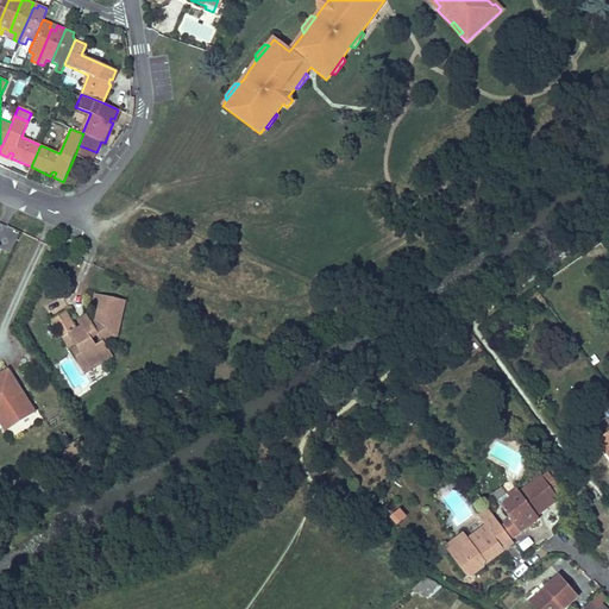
[(96,152),(79,145),(76,152),(93,161),(96,152)]
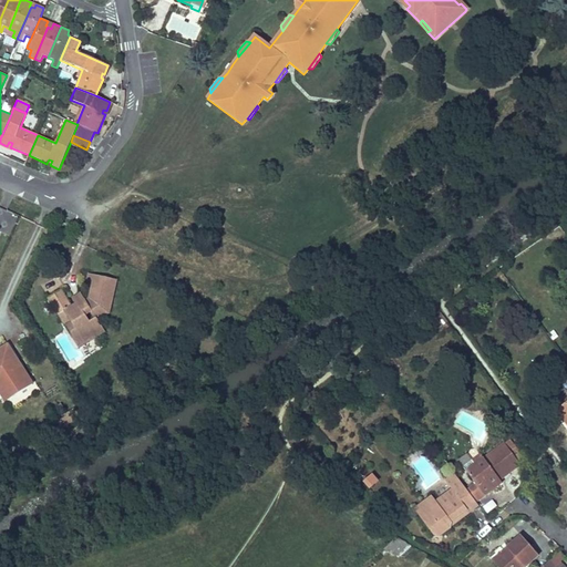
[(76,303),(72,307),(61,290),(49,298),(63,319),(69,316),(84,339),(103,328),(99,319),(109,312),(116,279),(106,278),(106,280),(104,280),(104,277),(95,275),(93,286),(90,298),(85,300),(79,305),(78,303),(76,303)]
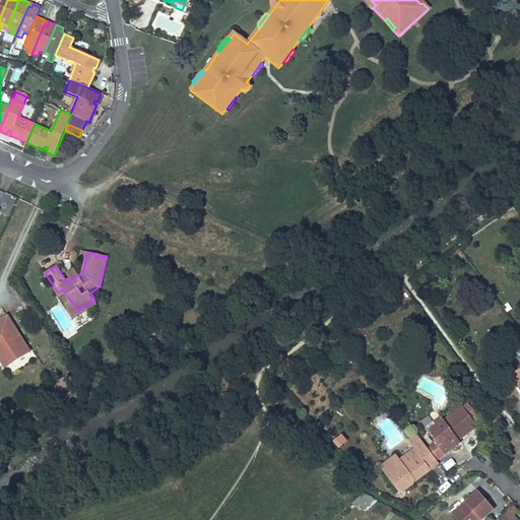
[(67,273),(70,278),(71,278),(72,279),(78,275),(75,269),(67,273)]
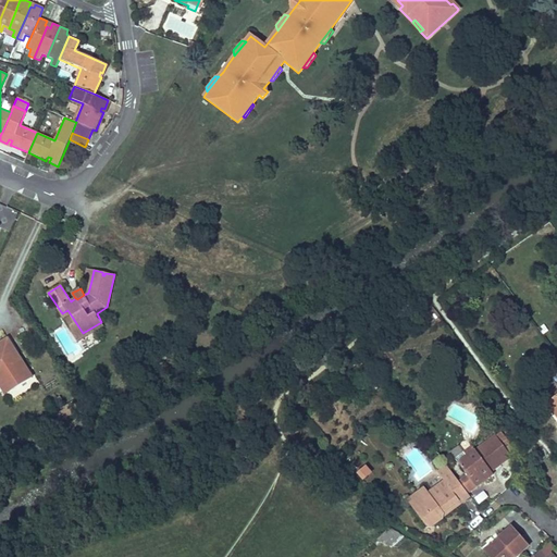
[(67,310),(62,313),(78,341),(103,324),(101,322),(83,333),(67,310)]
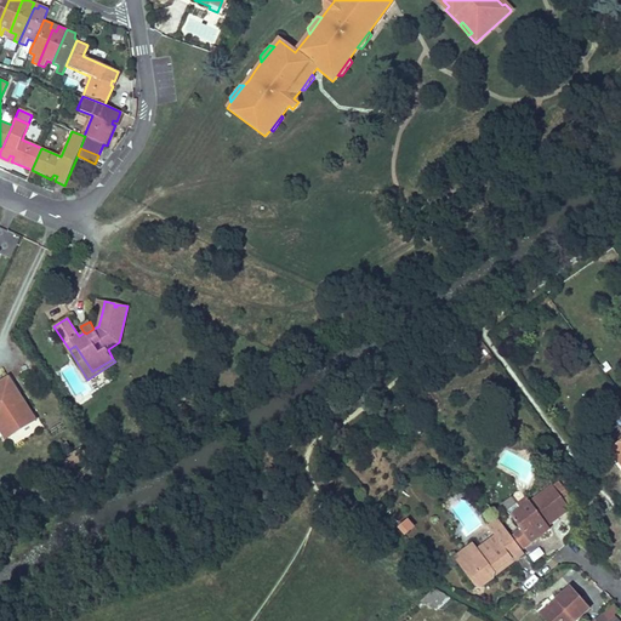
[(0,419),(1,420),(11,436),(35,421),(7,379),(0,382),(0,419)]
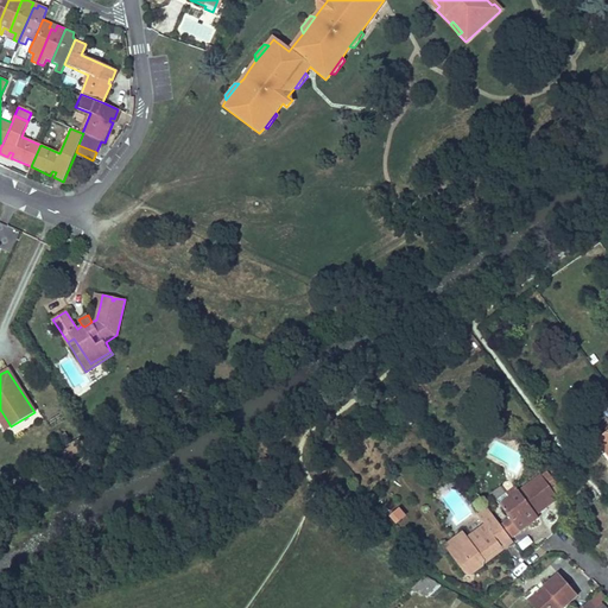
[(0,420),(6,430),(11,426),(1,411),(0,410),(0,420)]
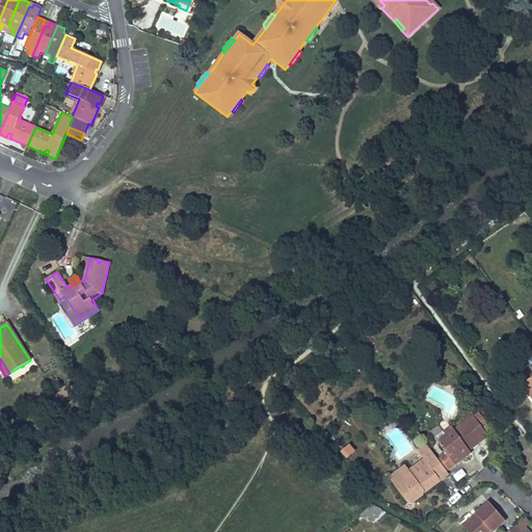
[(83,375),(74,380),(80,390),(89,384),(83,375)]
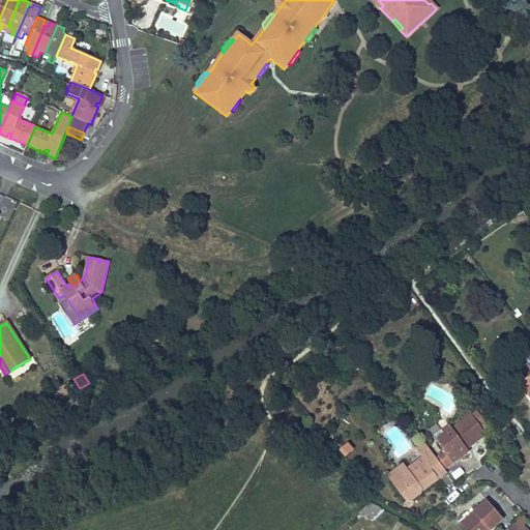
[(74,379),(68,382),(75,392),(80,388),(74,379)]
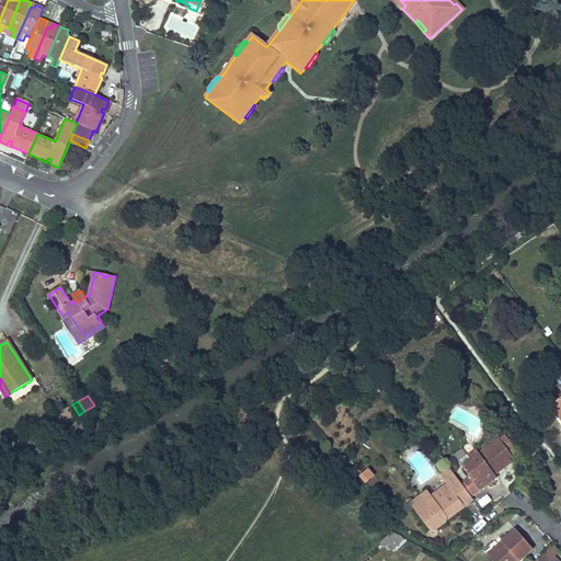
[(560,413),(553,403),(548,408),(560,424),(560,413)]
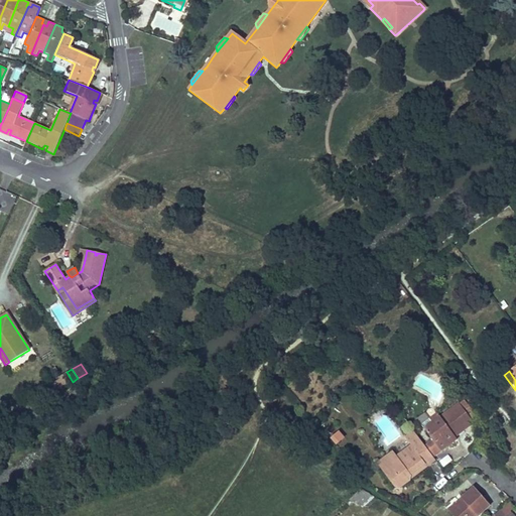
[(73,382),(67,372),(59,377),(60,379),(52,384),(57,391),(73,382)]
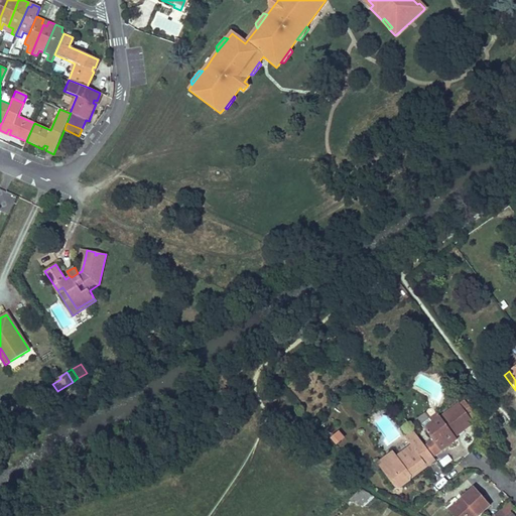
[(466,399),(459,404),(471,421),(478,415),(466,399)]
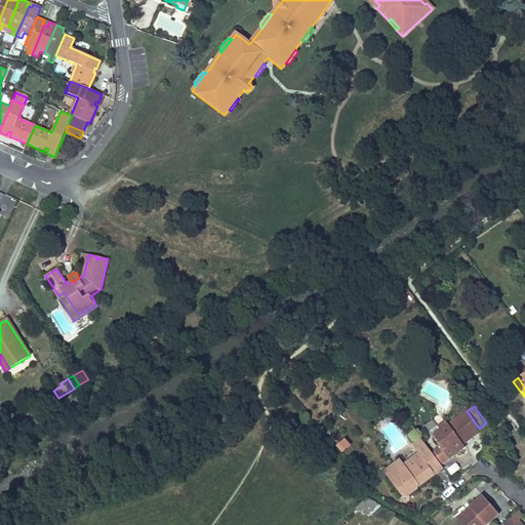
[(448,426),(432,438),(440,448),(432,454),(440,466),(465,446),(463,445),(461,442),(470,435),(473,438),(481,431),(479,429),(467,411),(448,426)]
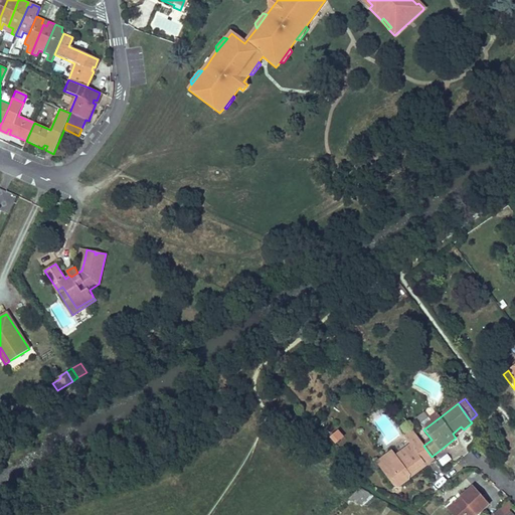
[(420,425),(423,430),(440,417),(437,413),(420,425)]
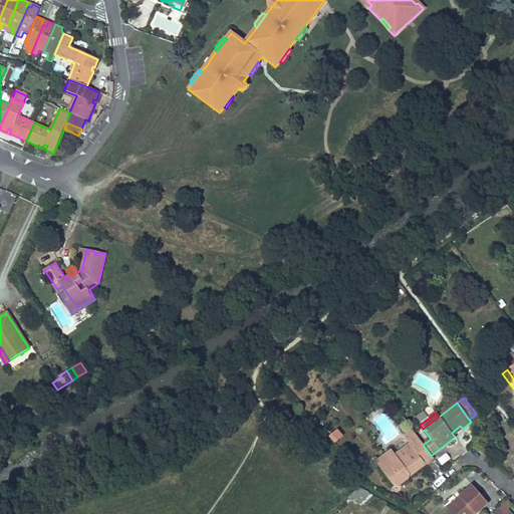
[(452,433),(454,436),(463,429),(460,426),(452,433)]
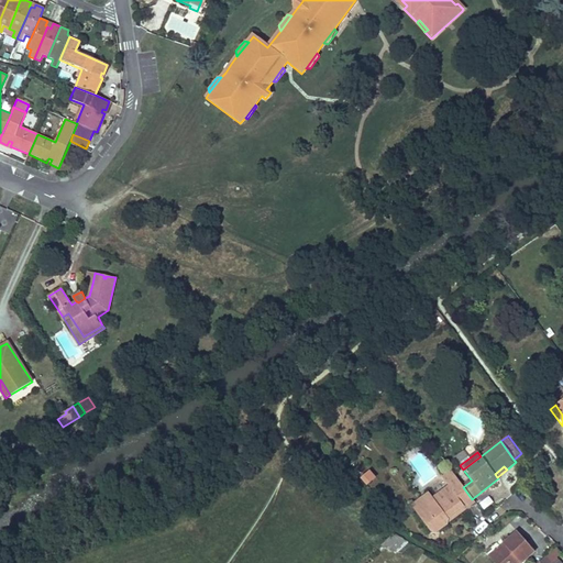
[(378,479),(370,471),(361,481),(368,489),(378,479)]
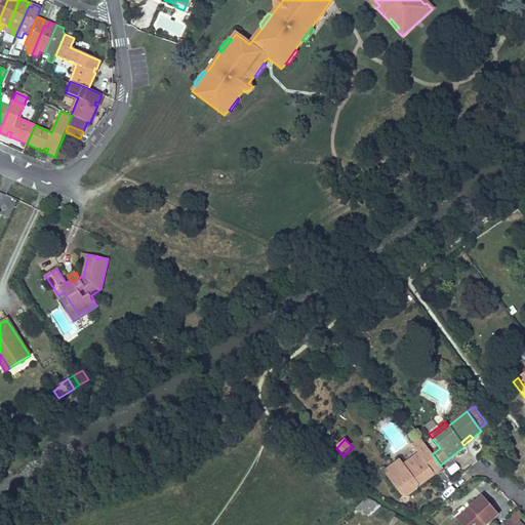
[(419,439),(413,443),(420,452),(427,447),(419,439)]
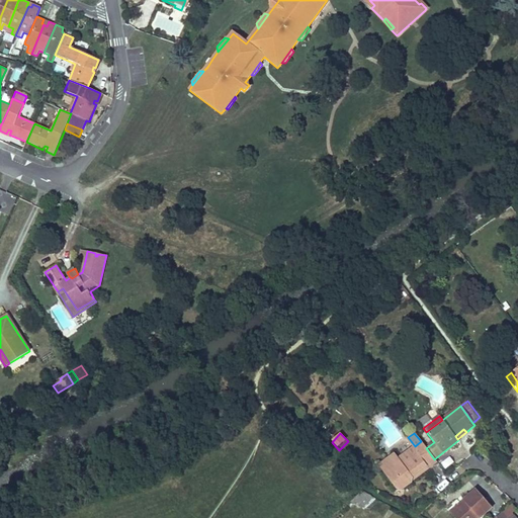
[(400,461),(384,472),(396,489),(402,490),(411,484),(410,483),(408,480),(426,466),(428,468),(436,462),(434,459),(426,448),(421,441),(415,446),(398,458),(400,461)]
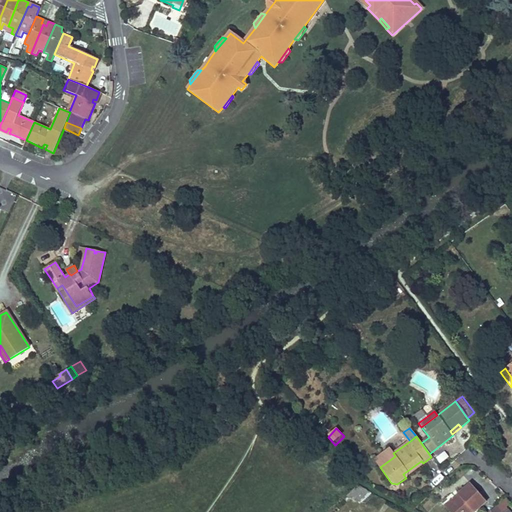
[(374,460),(380,467),(395,456),(393,453),(390,448),(374,460)]
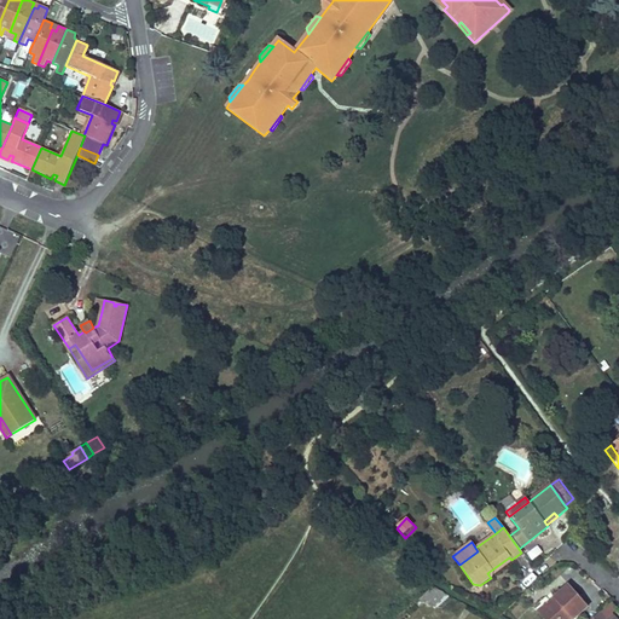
[(487,573),(490,577),(512,560),(509,557),(487,573)]
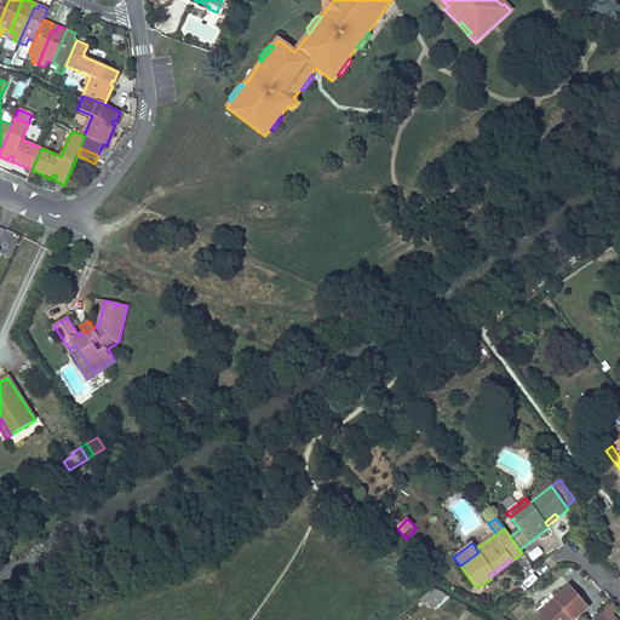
[(557,602),(540,616),(543,619),(573,619),(589,607),(569,585),(554,598),(557,602)]
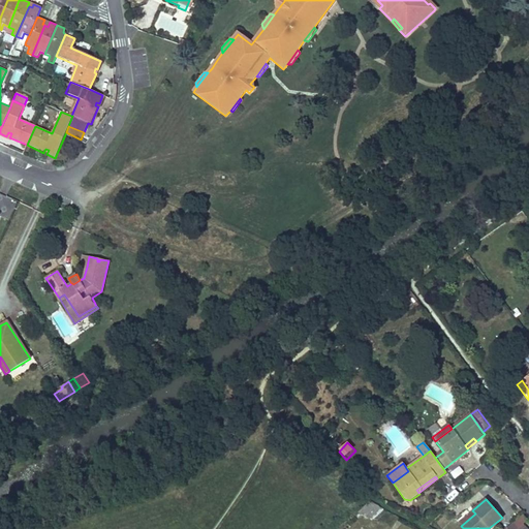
[(370,503),(360,514),(370,519),(380,509),(370,503)]
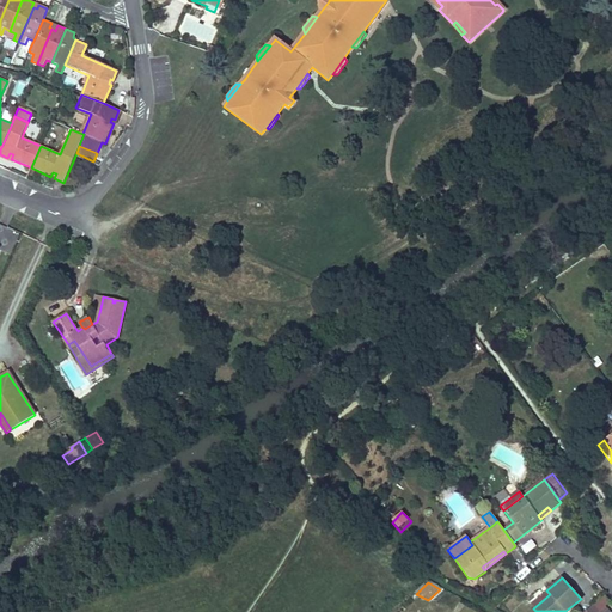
[(546,591),(531,606),(533,609),(550,594),(546,591)]
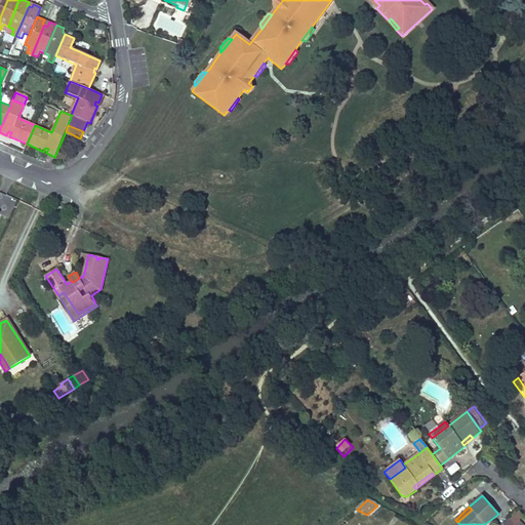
[(508,520),(513,524),(516,524),(517,524),(519,523),(524,518),(518,511),(508,520)]
